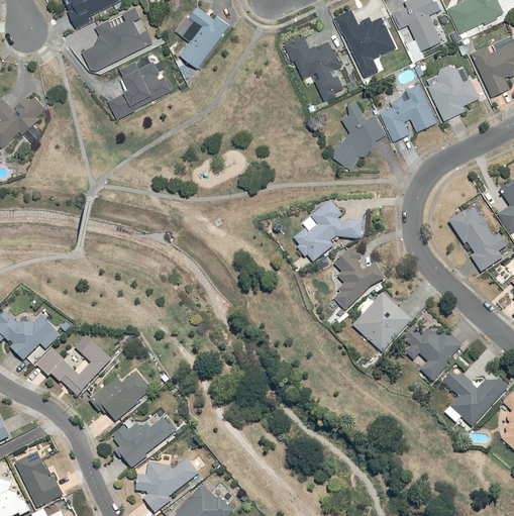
[(67,12),(75,27),(90,19),(89,16),(118,0),(63,0),(69,11),(67,12)]
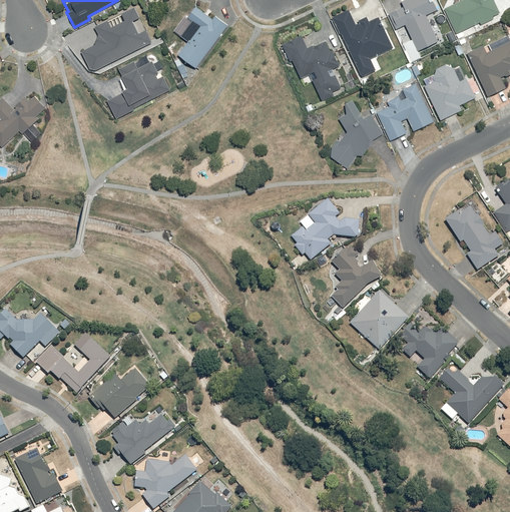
[(405,23),(412,38),(402,43),(405,50),(403,51),(407,60),(411,58),(412,61),(421,57),(419,51),(437,43),(425,17),(437,11),(431,0),(404,0),(402,1),(404,7),(391,12),(398,27),(405,23)]
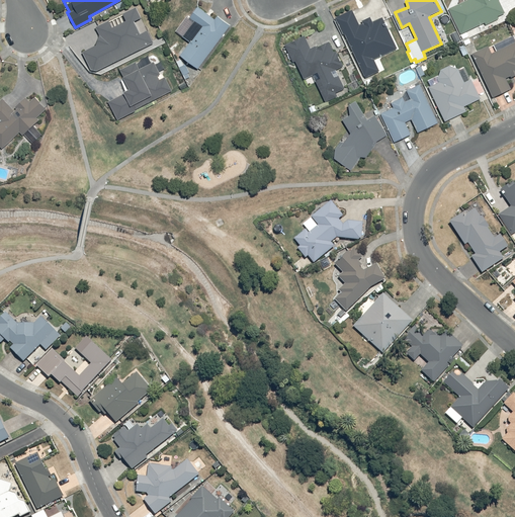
[(463,0),(448,7),(459,30),(478,21),(481,27),(499,18),(497,14),(504,11),(498,0),(463,0)]
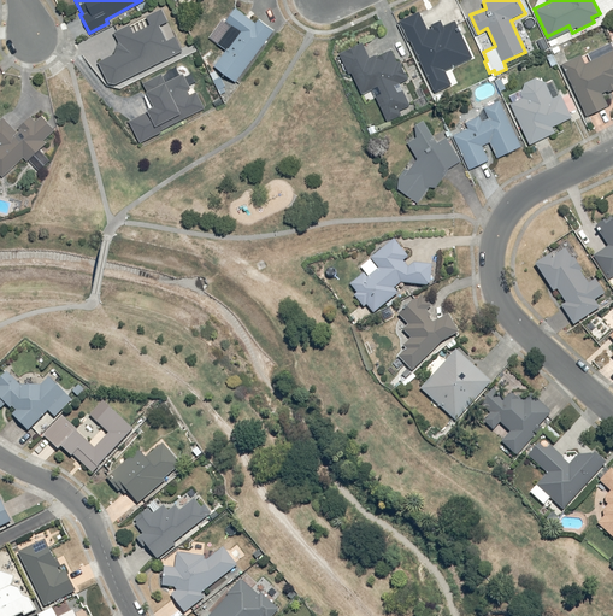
[(98,60),(108,84),(182,48),(176,36),(166,40),(160,27),(171,22),(164,6),(145,15),(149,24),(135,33),(130,24),(113,33),(119,44),(116,53),(98,60)]
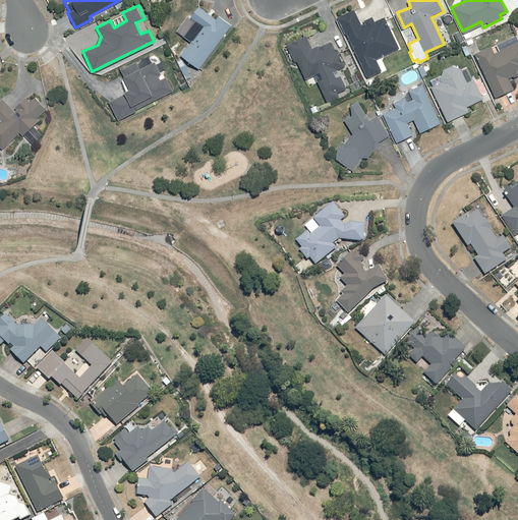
[(195,6),(189,16),(187,15),(175,31),(190,42),(180,56),(199,69),(231,24),(218,15),(216,19),(195,6)]
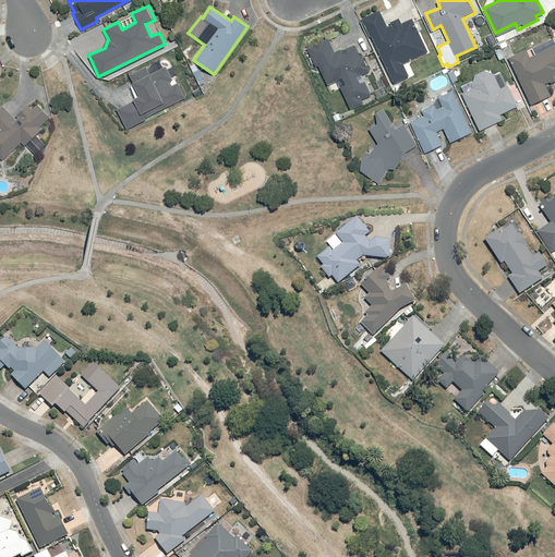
[(360,20),(391,81),(406,73),(401,63),(427,50),(411,19),(400,24),(399,21),(387,27),(378,11),(360,20)]
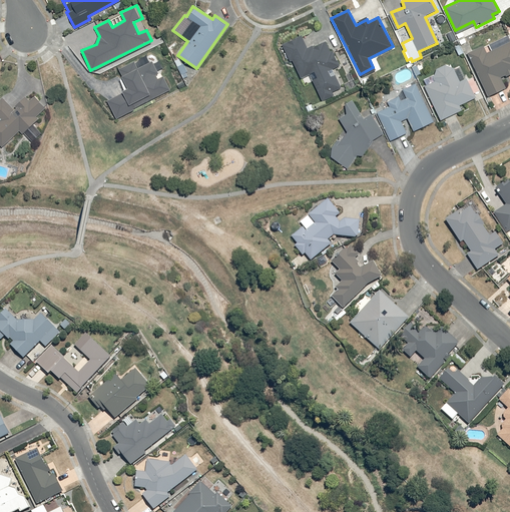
[(310,75),(320,98),(332,93),(331,89),(341,85),(337,74),(330,77),(327,69),(339,64),(333,49),(330,50),(327,42),(308,50),(302,37),(282,46),(298,81),(310,75)]
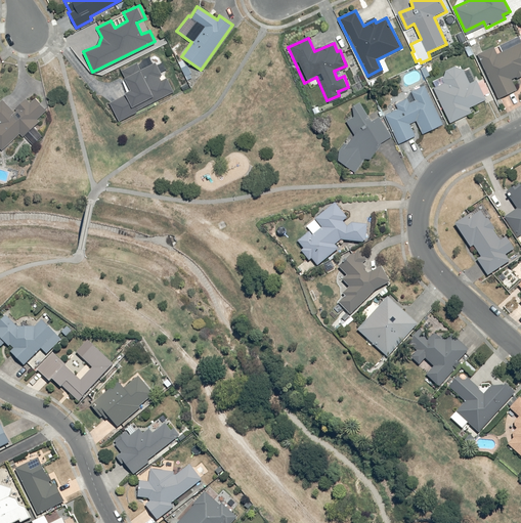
[(477,54),(496,96),(515,88),(512,80),(520,76),(520,43),(497,55),(493,47),(477,54)]
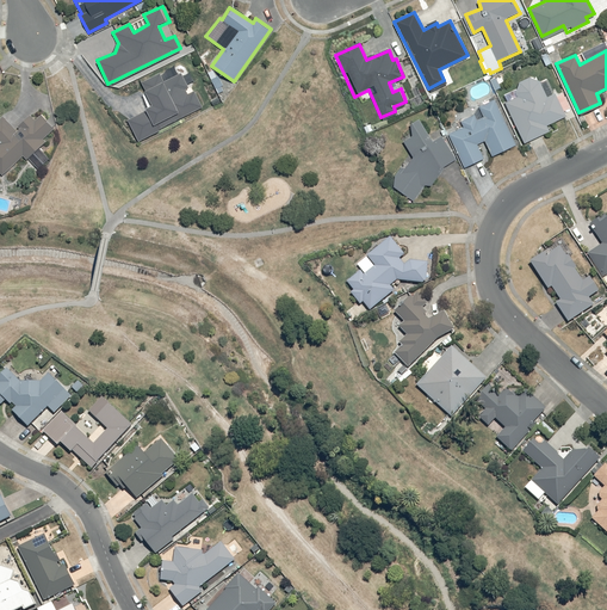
[(127,117),(136,139),(158,131),(156,129),(204,106),(183,60),(141,80),(152,105),(127,117)]
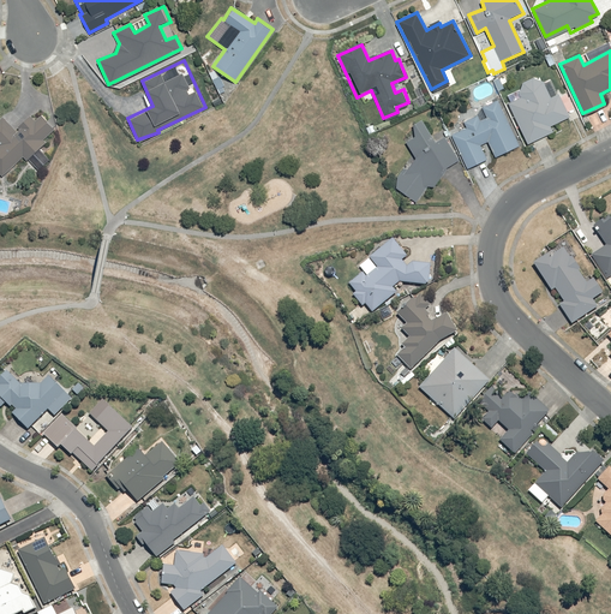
[(509,102),(527,143),(553,131),(550,126),(570,115),(558,93),(550,97),(541,83),(533,77),(521,83),(519,90),(521,97),(509,102)]
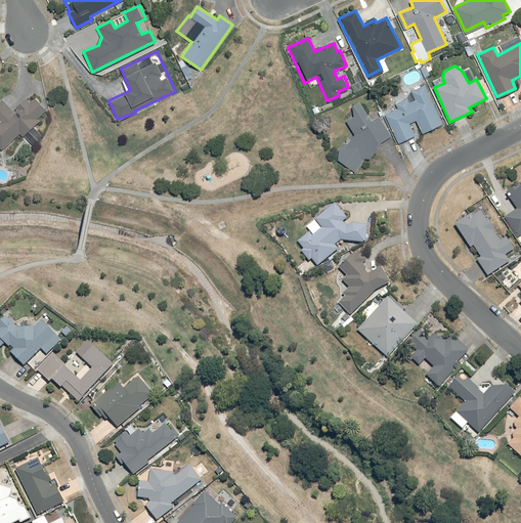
[(387,101),(392,113),(385,116),(398,143),(417,136),(410,123),(417,120),(423,135),(443,126),(424,84),(410,90),(415,99),(409,102),(406,97),(395,102),(394,98),(387,101)]
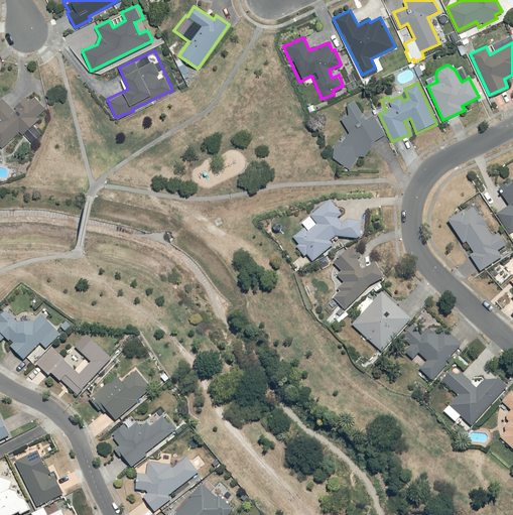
[(0,148),(18,133),(20,136),(23,133),(30,142),(40,133),(33,125),(38,120),(36,118),(45,110),(33,96),(29,101),(26,98),(12,110),(3,99),(0,101),(0,148)]
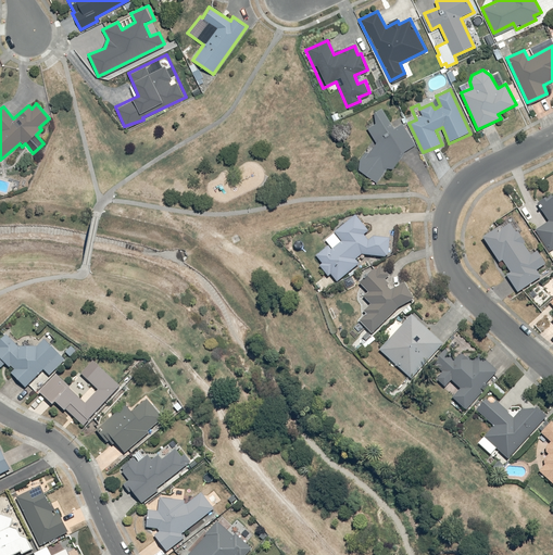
[(396,128),(381,109),(375,114),(375,123),(367,128),(378,143),(369,153),(366,151),(360,159),(360,169),(374,181),(387,167),(390,171),(415,142),(402,124),(396,128)]
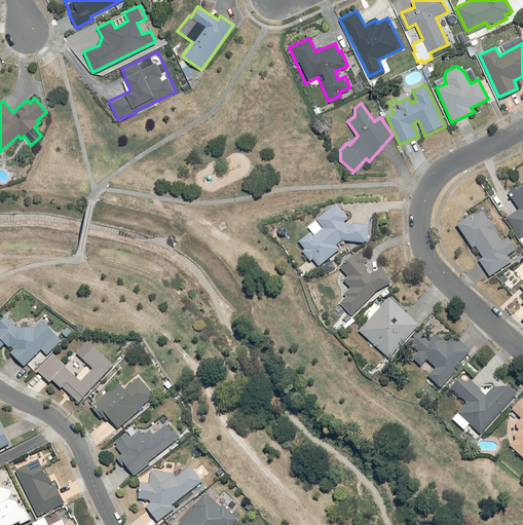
[(522,179),(506,191),(510,197),(512,196),(519,208),(506,217),(519,235),(522,232),(522,179)]
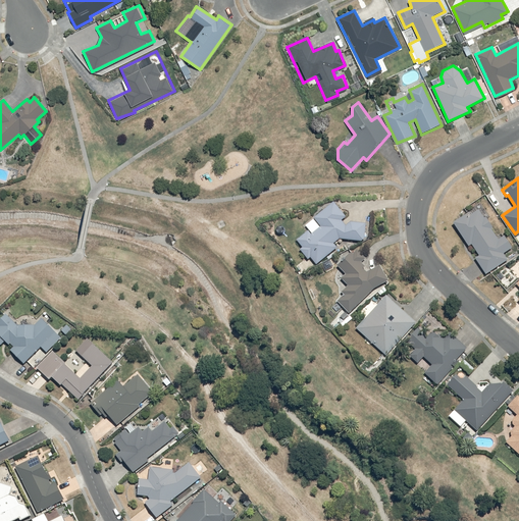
[(310,256),(316,263),(338,248),(333,242),(340,238),(364,239),(365,221),(350,221),(346,224),(341,217),(344,214),(334,201),(314,216),(321,226),(311,232),(309,229),(296,239),(302,246),(299,248),(307,258),(310,256)]
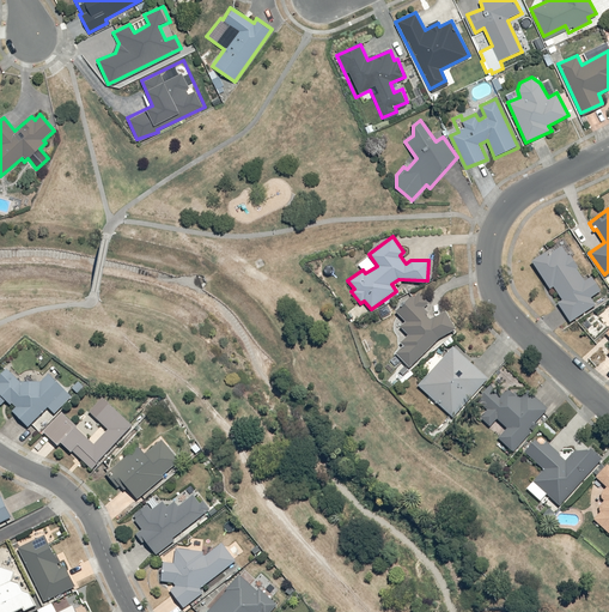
[(560,298),(556,301),(570,321),(597,303),(591,295),(601,289),(591,274),(585,279),(560,241),(530,261),(548,289),(552,286),(560,298)]
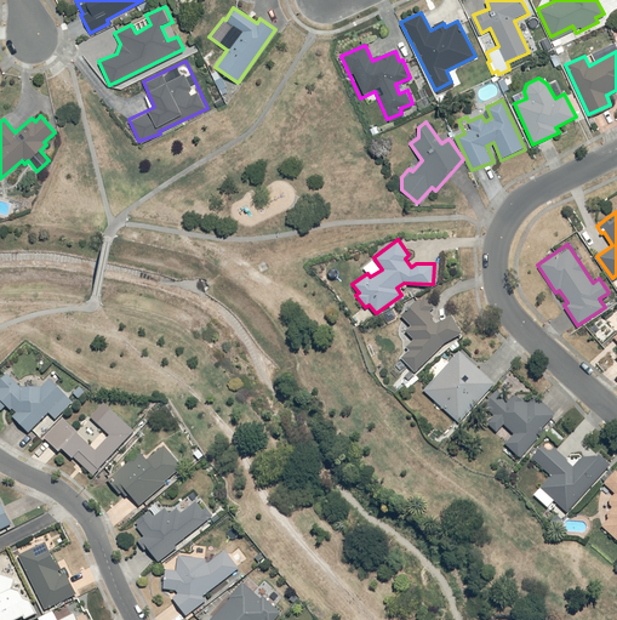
[(412,339),(405,346),(409,350),(401,357),(413,370),(443,340),(461,333),(451,314),(438,320),(434,316),(436,313),(430,308),(432,306),(423,295),(400,317),(409,326),(405,330),(412,339)]
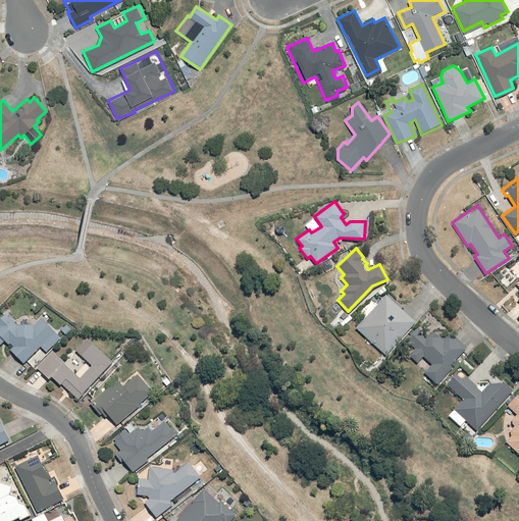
[(386,294),(355,328),(383,354),(414,319),(386,294)]
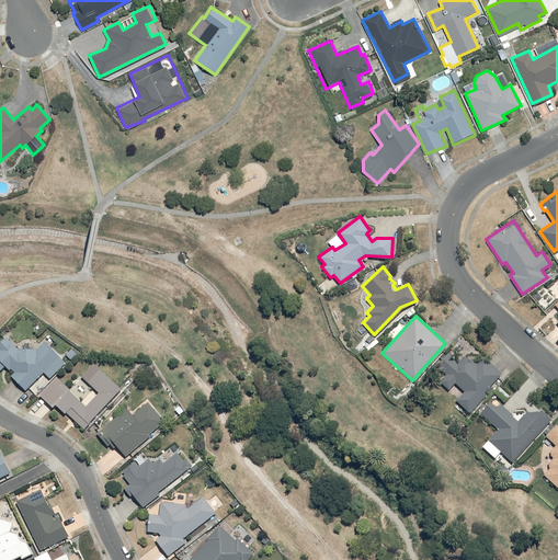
[(66,362),(44,341),(37,349),(19,349),(7,336),(10,333),(7,330),(1,335),(3,338),(0,341),(0,368),(4,364),(10,369),(11,367),(14,370),(10,374),(25,388),(26,387),(34,395),(66,362)]
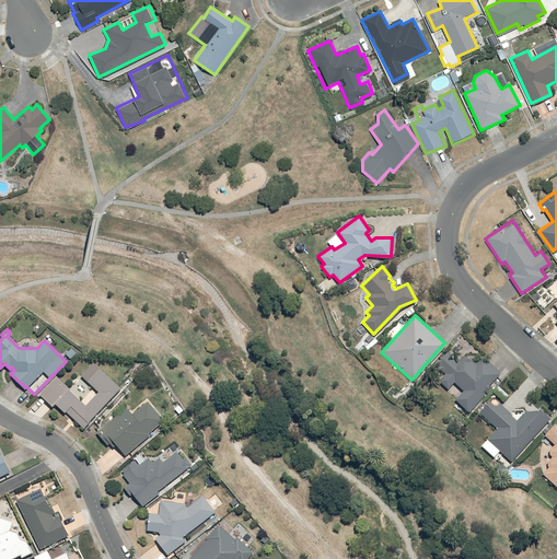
[(462,389),(454,398),(466,410),(485,391),(482,388),(498,371),(489,362),(456,359),(448,350),(434,364),(443,373),(438,379),(448,388),(454,382),(462,389)]
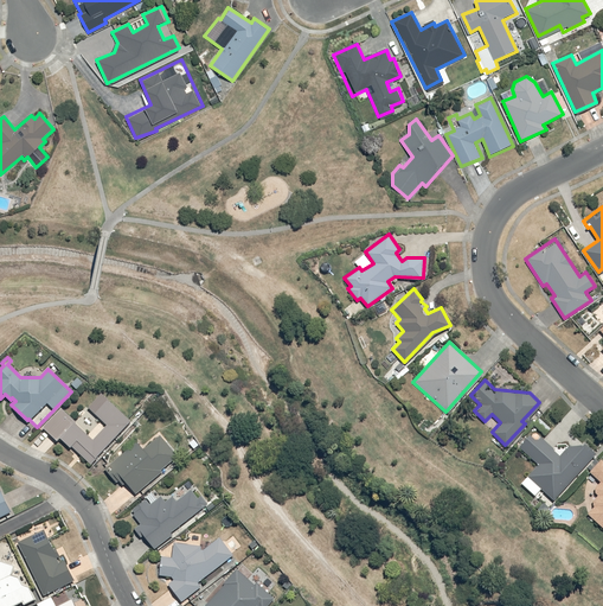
[(61,406),(45,423),(89,463),(129,419),(100,391),(85,407),(104,423),(94,437),(61,406)]
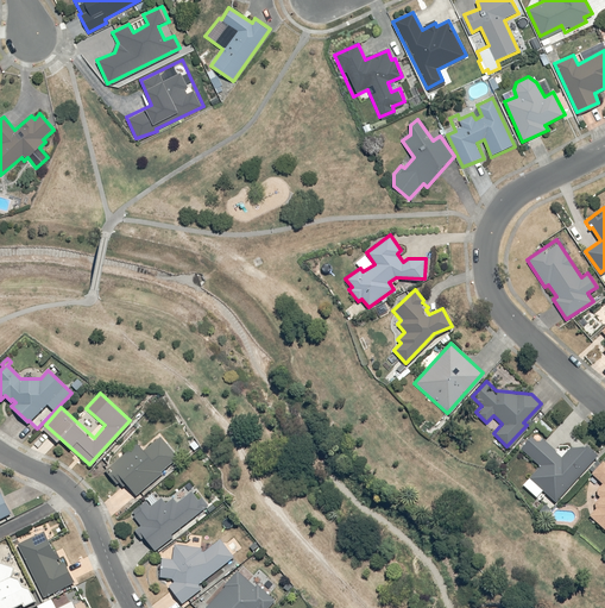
[(535,497),(543,489),(554,501),(597,456),(588,445),(568,446),(561,453),(542,436),(539,439),(533,434),(521,446),(540,465),(529,475),(521,483),(535,497)]
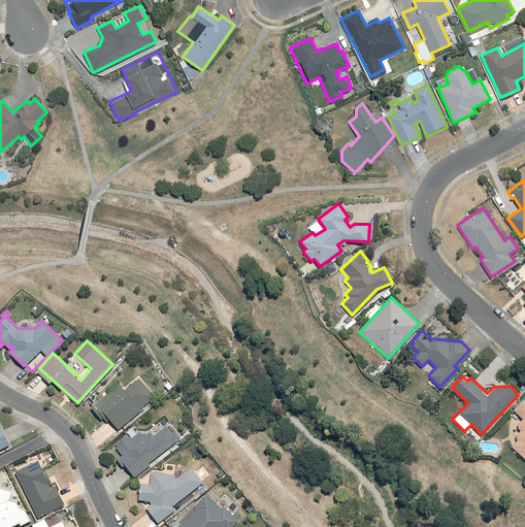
[(110,396),(92,413),(103,425),(107,422),(118,433),(155,402),(139,384),(117,403),(110,396)]
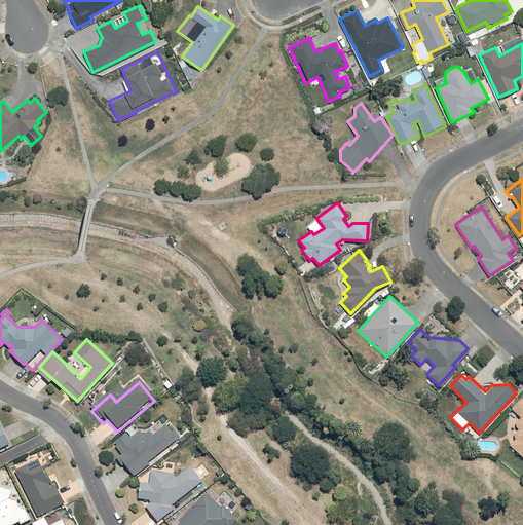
[(509,444),(522,456),(522,398),(521,397),(511,408),(521,416),(514,424),(517,427),(511,435),(515,438),(509,444)]
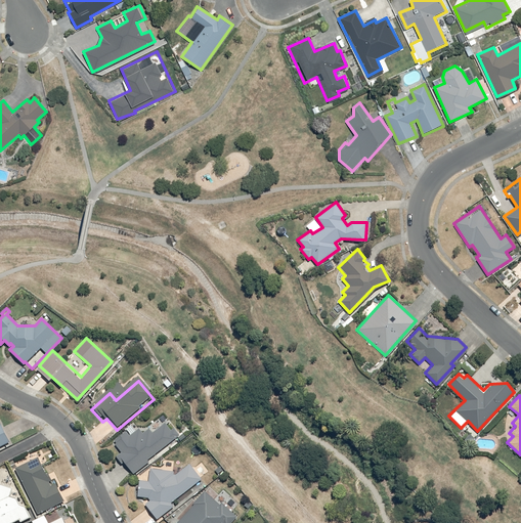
[(0,444),(8,441),(0,424),(0,444)]
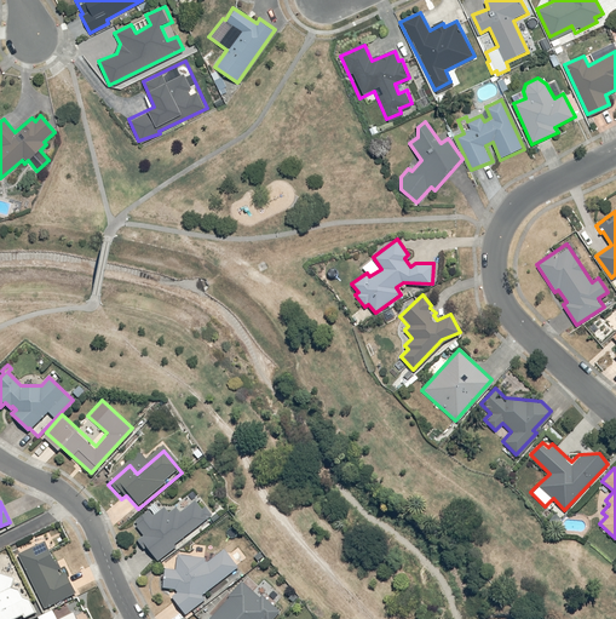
[(133,528),(142,539),(137,543),(143,550),(145,548),(155,561),(160,566),(177,554),(173,549),(209,520),(195,502),(179,515),(177,511),(170,517),(165,511),(153,520),(149,515),(133,528)]
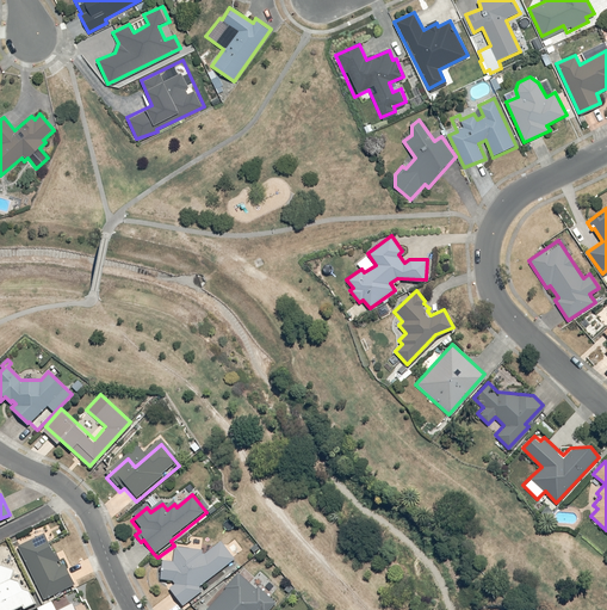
[(18,544),(42,596),(73,581),(64,562),(61,564),(47,531),(18,544)]
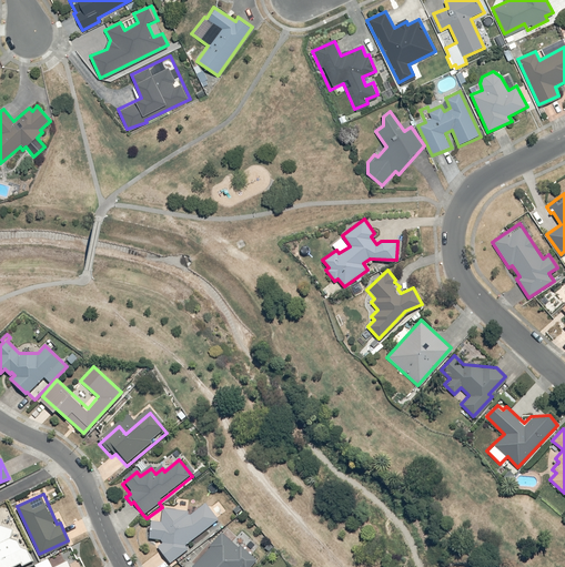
[(151,519),(149,536),(162,538),(162,540),(158,544),(168,560),(189,548),(187,544),(218,518),(204,503),(191,514),(188,514),(189,510),(162,507),(161,520),(151,519)]
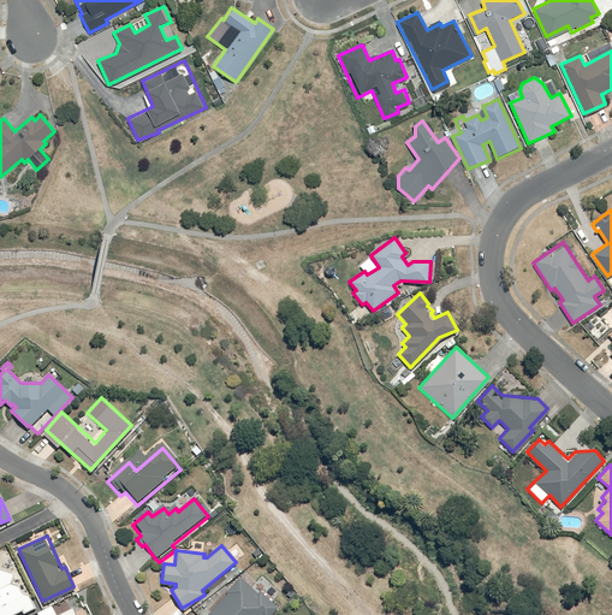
[(0,614),(15,614),(23,613),(36,608),(30,591),(23,592),(17,584),(10,581),(13,573),(0,567),(0,614)]
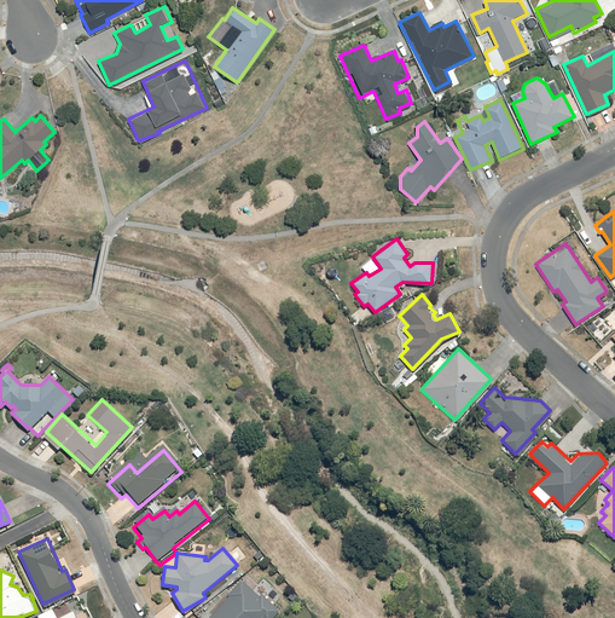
[(244,577),(206,617),(262,617),(265,617),(266,617),(271,617),(280,608),(244,577)]
